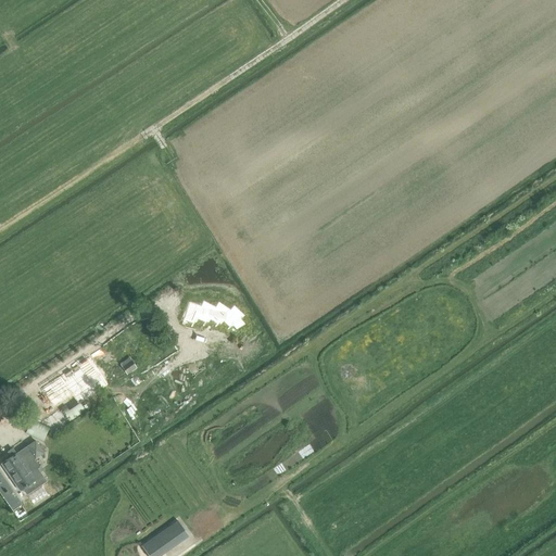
[(200,303),(194,315),(204,319),(207,315),(215,304),(203,299),(200,303)]
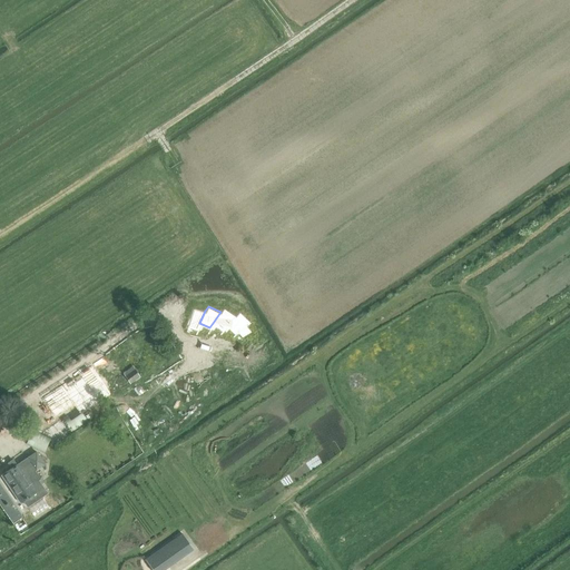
[(192,307),(187,325),(197,328),(199,323),(205,311),(192,307)]
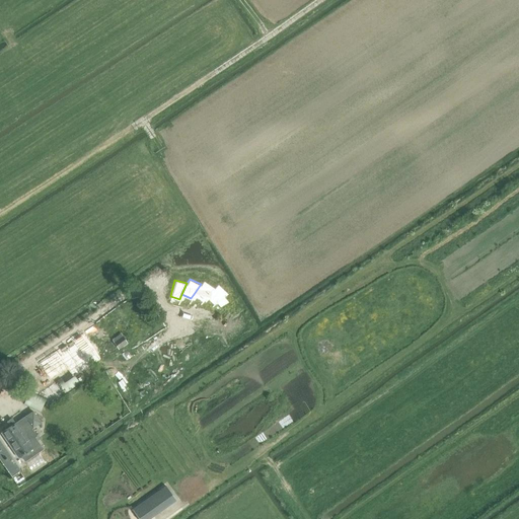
[(201,284),(194,294),(202,299),(206,295),(214,287),(204,280),(201,284)]
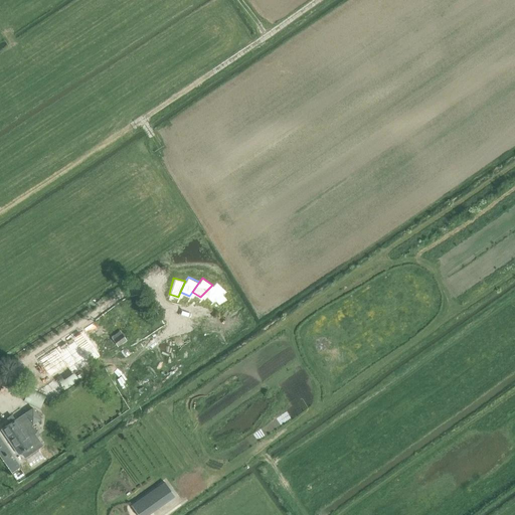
[(212,285),(204,293),(210,300),(212,299),(215,303),(224,299),(220,294),(225,291),(216,282),(212,285)]
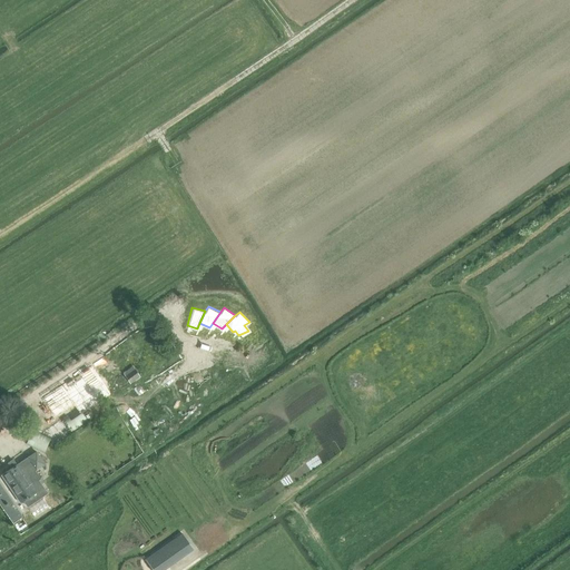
[(102,367),(109,377),(121,369),(115,359),(102,367)]
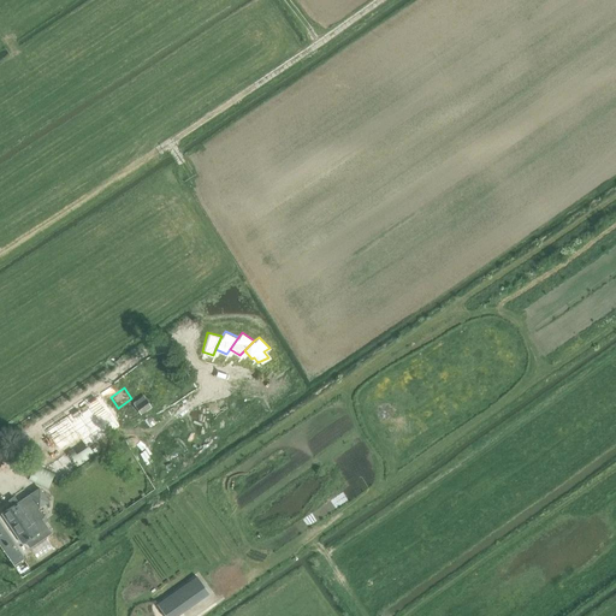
[(132,404),(141,416),(152,408),(143,396),(132,404)]
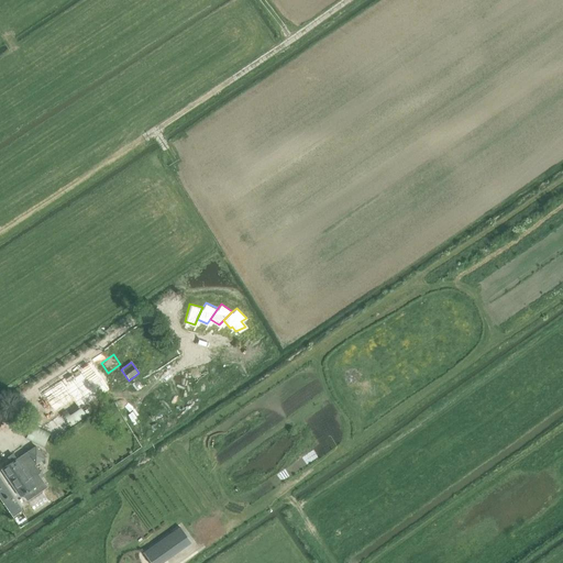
[(80,372),(43,397),(55,415),(73,403),(79,412),(99,399),(80,372)]
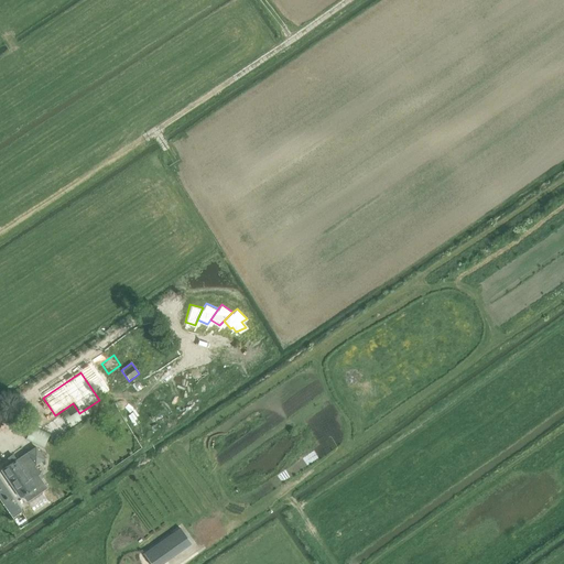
[(28,453),(2,470),(20,498),(23,496),(28,501),(46,488),(38,476),(41,474),(35,466),(35,465),(28,453)]
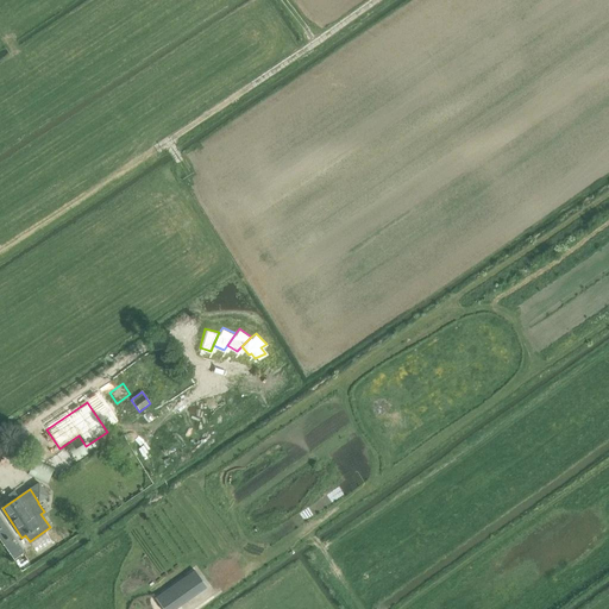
[(188,576),(174,585),(186,601),(194,595),(189,588),(193,584),(188,576)]
